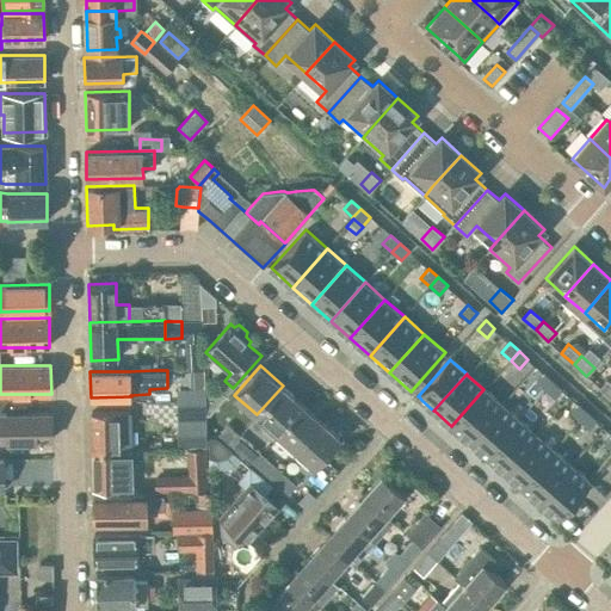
[(543,374),(536,382),(544,390),(553,382),(543,374)]
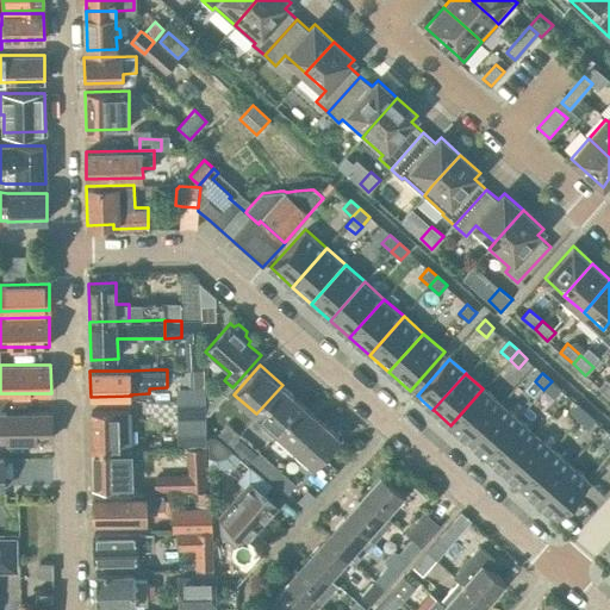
[(609,397),(609,381),(605,378),(598,386),(609,397)]
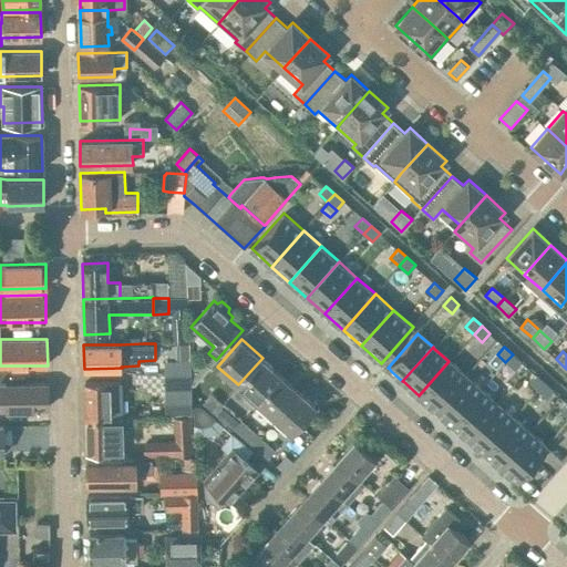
[(513,354),(505,362),(514,370),(522,362),(513,354)]
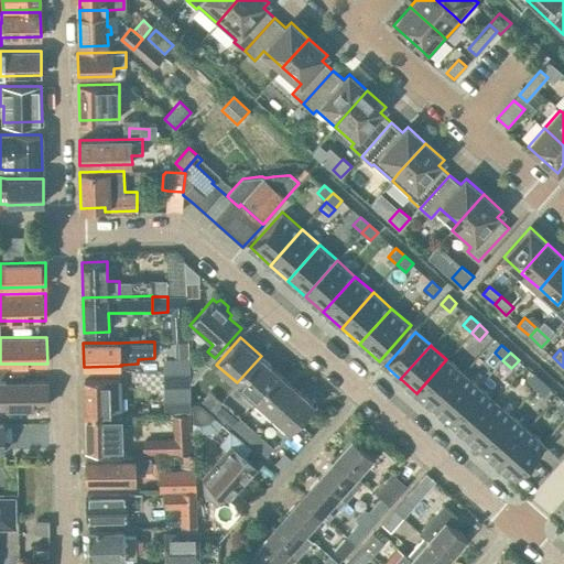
[(261,356),(237,382),(248,393),(243,398),(248,402),(251,404),(256,400),(280,372),(277,370),(261,356)]
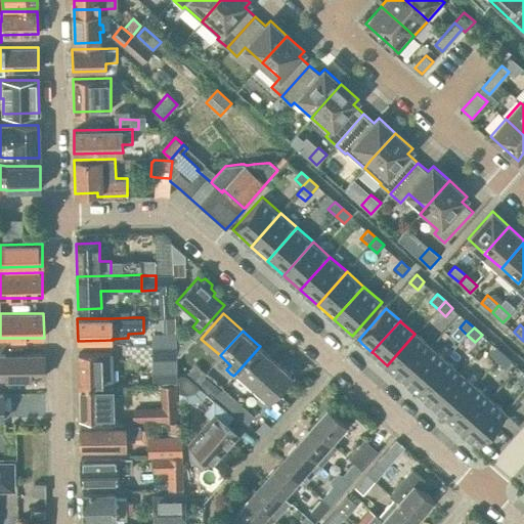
[(163,333),(151,334),(151,345),(151,360),(151,361),(151,372),(177,372),(177,360),(177,356),(179,356),(190,343),(193,340),(187,334),(186,334),(185,335),(176,335),(176,333),(175,333),(163,333)]
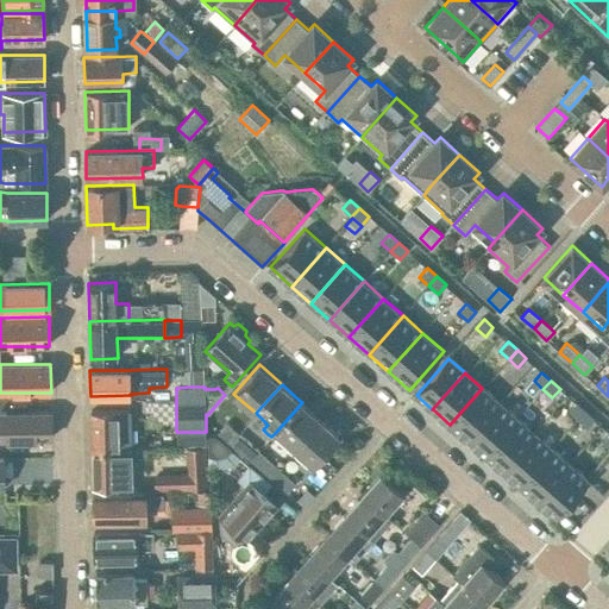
[(482,388),(450,425),(468,440),(500,403),(482,388)]
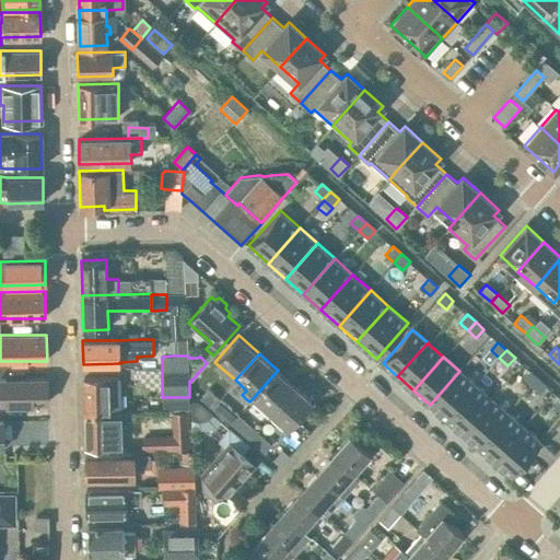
[(278,370),(254,397),(273,415),(298,387),(278,370)]
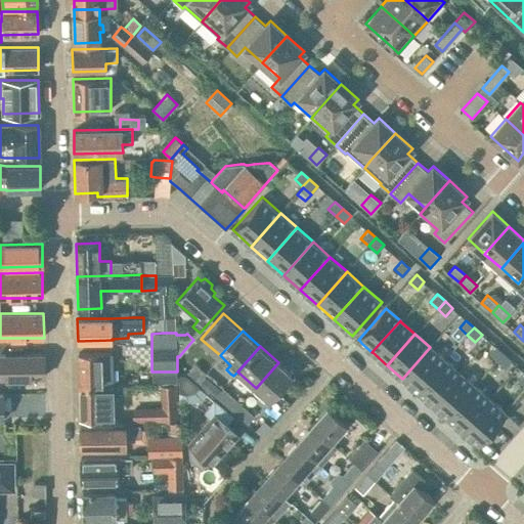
[(495,346),(488,354),(496,361),(504,353),(495,346)]
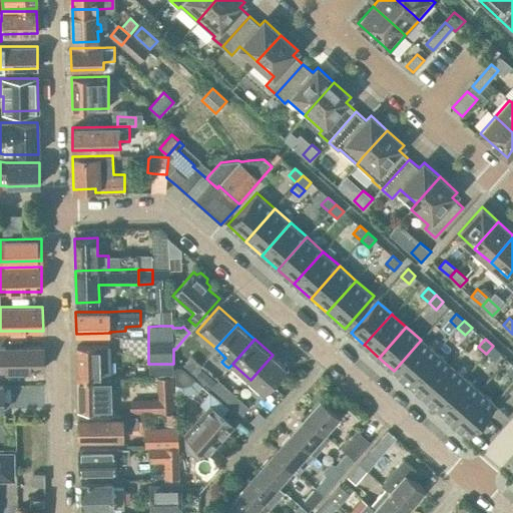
[(421,340),(394,371),(408,383),(435,353),(421,340)]
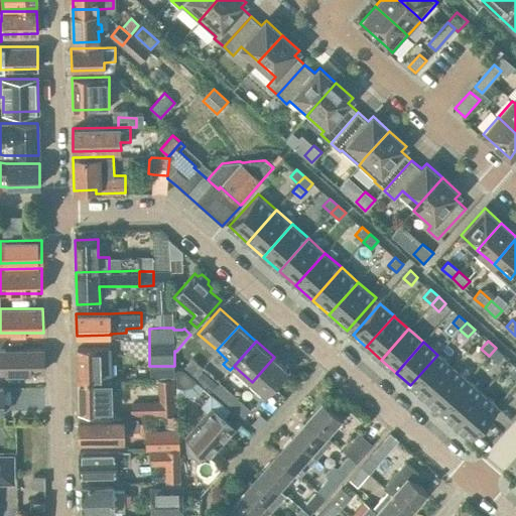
[(77,381),(112,380),(113,380),(112,348),(76,349),(77,381)]
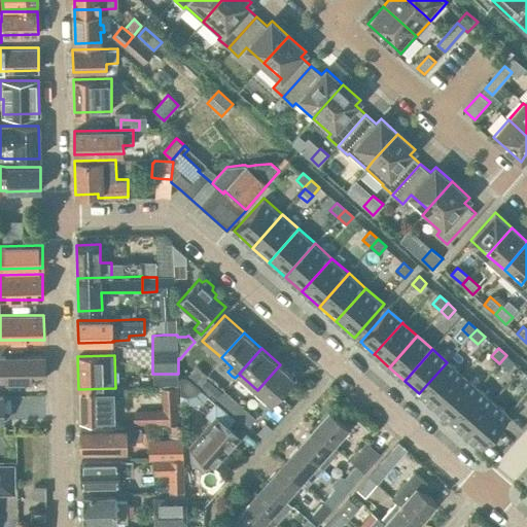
[(506,355),(499,363),(507,371),(515,362),(506,355)]
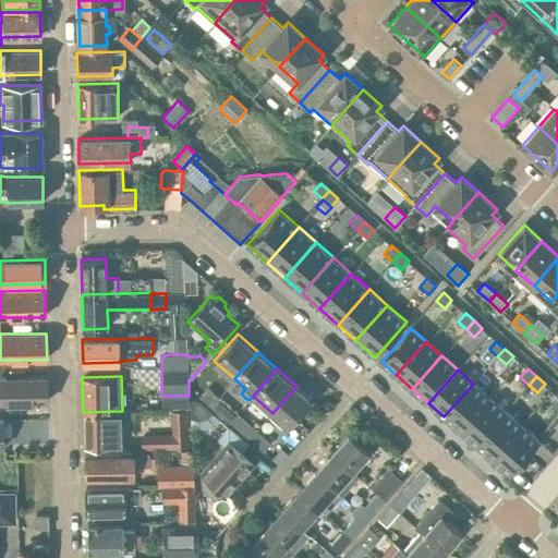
[(0,401),(46,401),(46,378),(0,378),(0,401)]
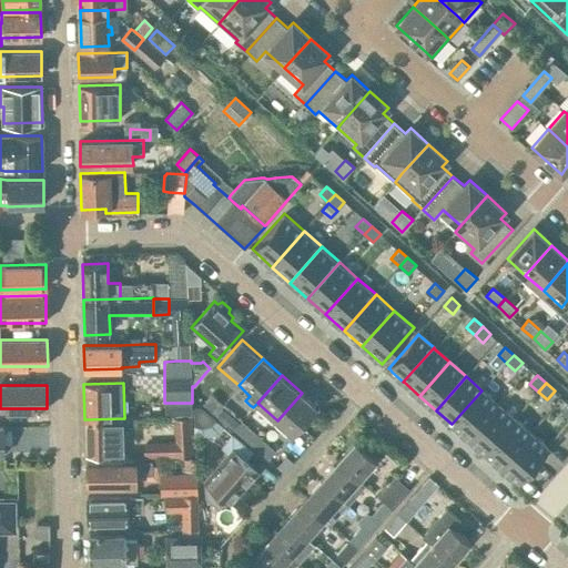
[(482,391),(452,424),(468,438),(498,405),(482,391)]
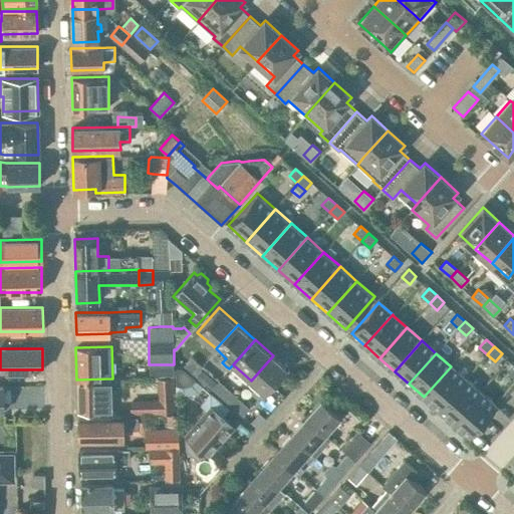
[(273,355),(251,380),(263,392),(265,393),(287,368),(285,366),(273,355)]
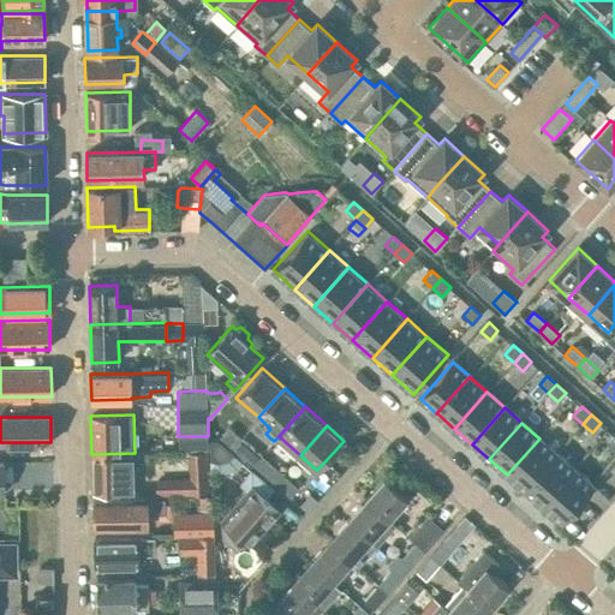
[(219,439),(218,441),(226,448),(230,451),(242,437),(228,427),(219,439)]
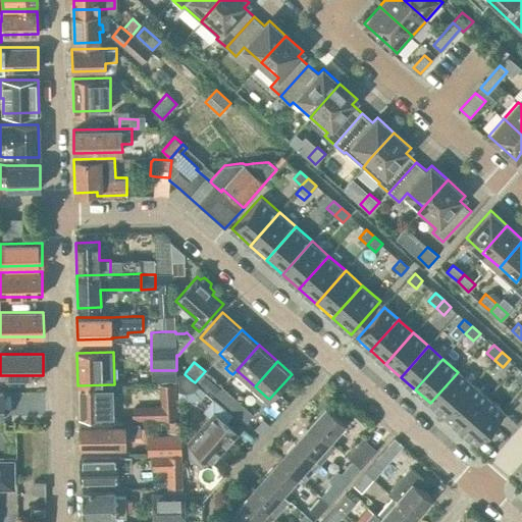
[(176,370),(151,370),(152,382),(176,382),(176,370)]
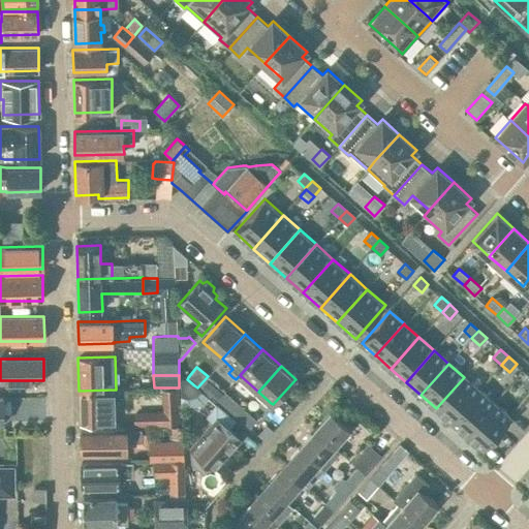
[(208,376),(197,387),(201,392),(209,398),(210,397),(212,396),(218,401),(225,393),(209,377),(208,377),(208,376)]
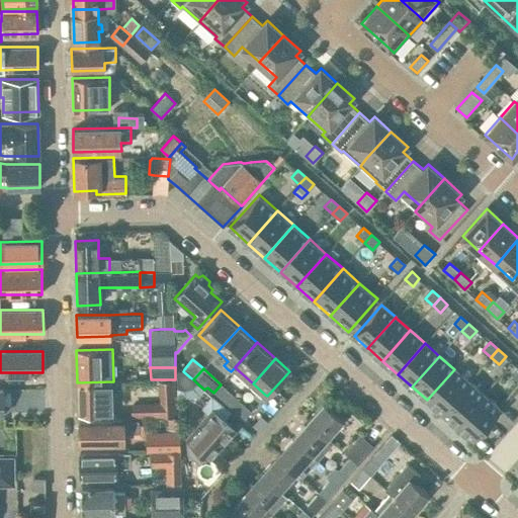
[(454,369),(427,400),(441,413),(468,381),(454,369)]
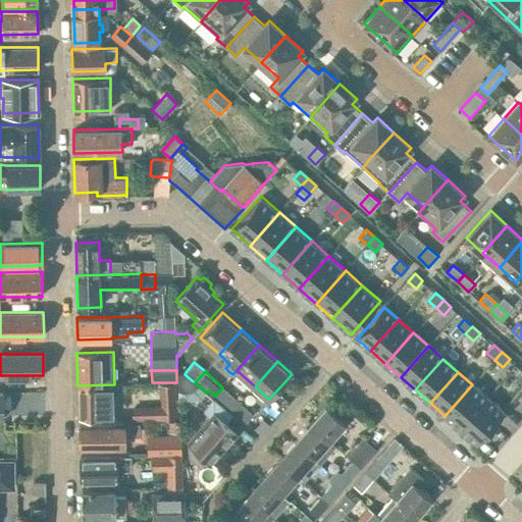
[(185,374),(178,374),(178,390),(186,394),(195,390),(199,386),(195,382),(192,380),(185,374)]
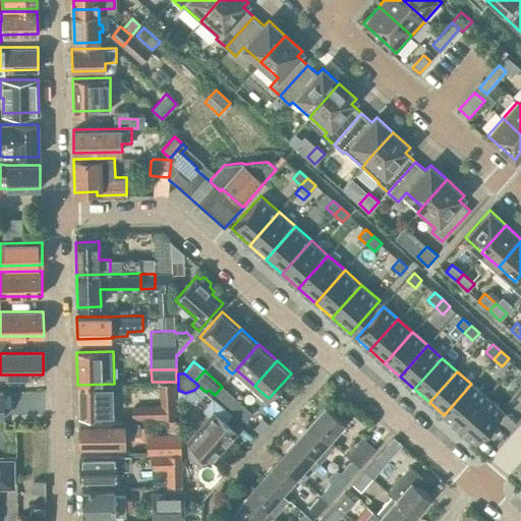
[(113,384),(77,385),(79,416),(113,415),(113,384)]
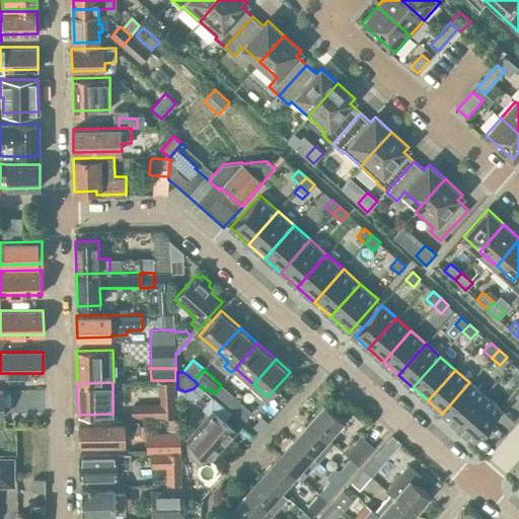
[(469,382),(442,414),(457,427),(485,395),(469,382)]
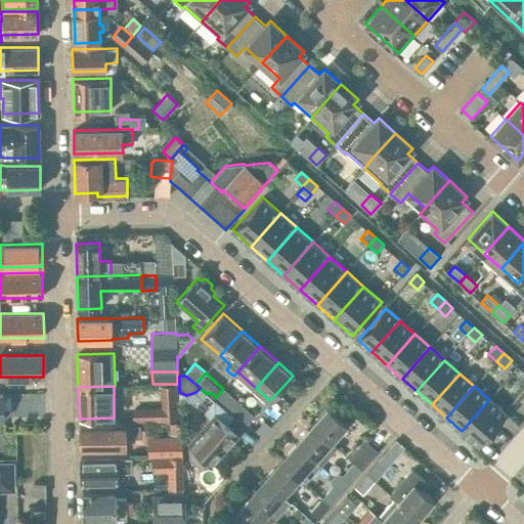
[(223,389),(216,397),(218,398),(233,412),(241,403),(225,390),(224,389),(223,389)]
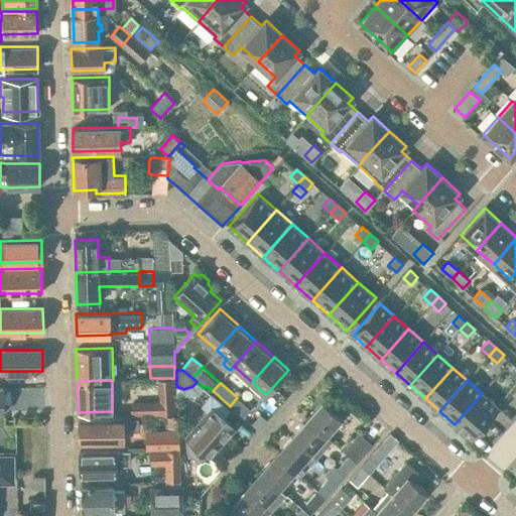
[(482,393),(455,424),(470,437),(497,406),(482,393)]
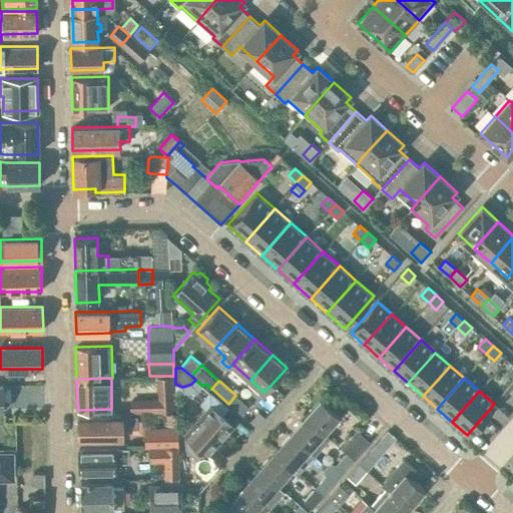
[(206,454),(232,425),(222,416),(228,409),(209,392),(199,404),(206,410),(184,434),(185,449),(197,459),(204,452),(206,454)]
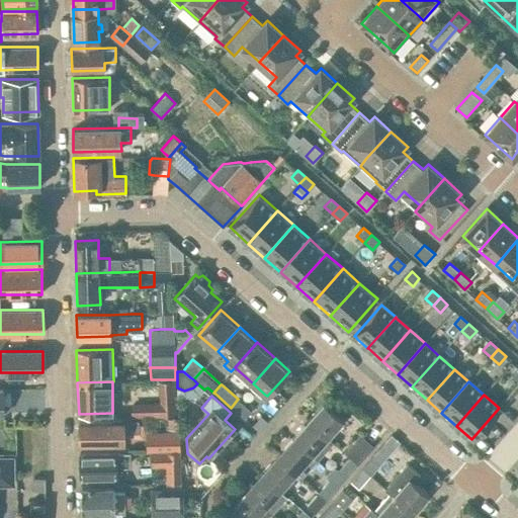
[(238,399),(231,408),(232,409),(244,419),(252,411),(245,405),(241,402),(240,401),(238,399)]
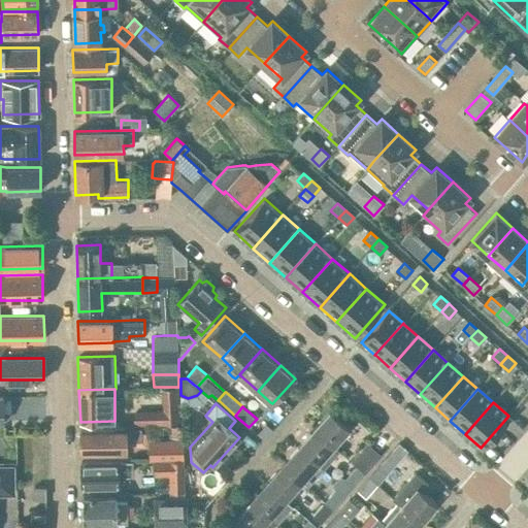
[(123,427),(154,426),(153,407),(123,408),(123,427)]
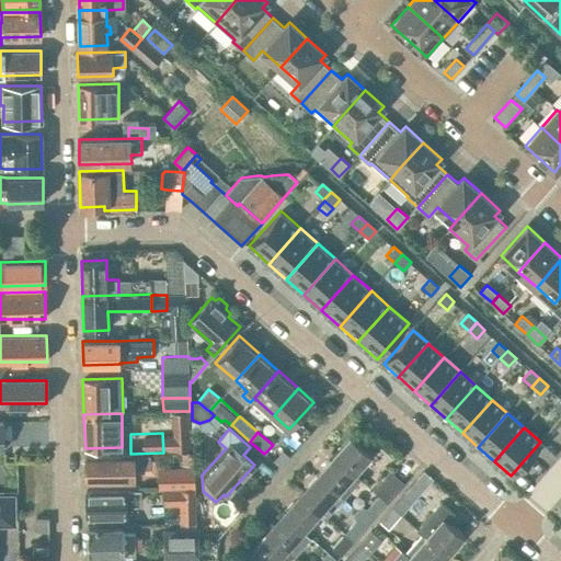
[(351,435),(333,455),(346,466),(356,474),(373,456),(351,435)]
